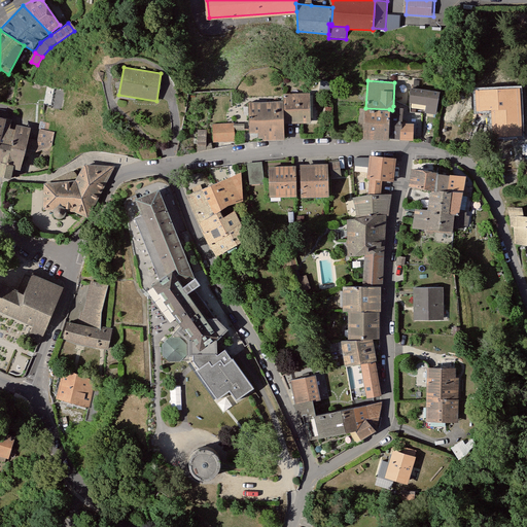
[(428,102),(430,89),(411,85),(409,101),(427,103),(428,102)]
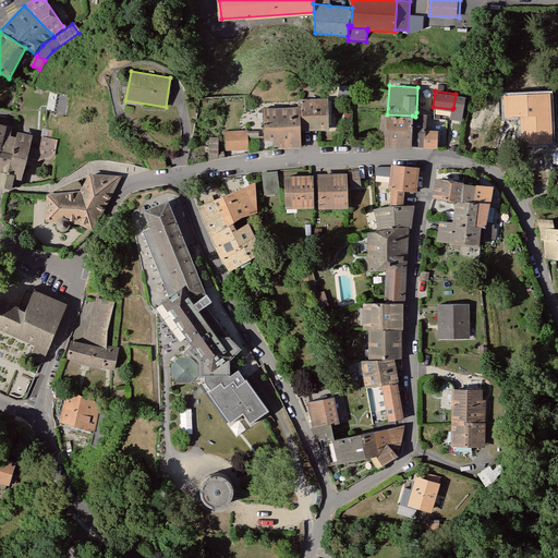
[(554,141),(550,92),(516,94),(517,117),(521,117),(523,143),(554,141)]
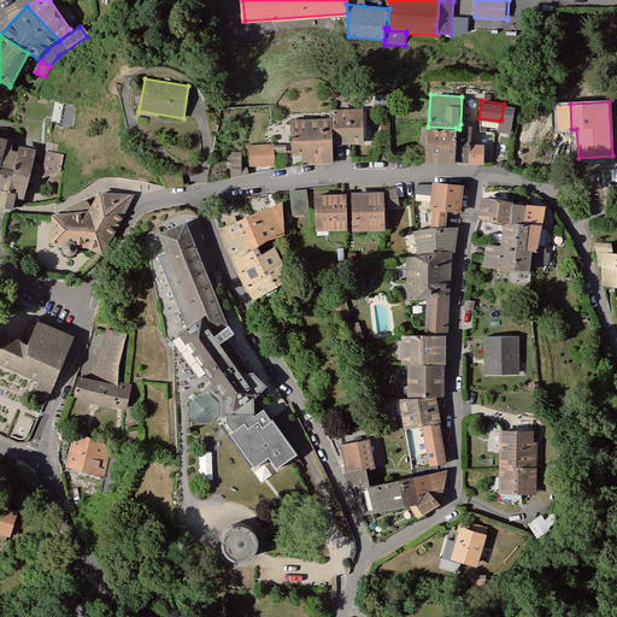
[(70,129),(75,105),(63,103),(58,127),(70,129)]
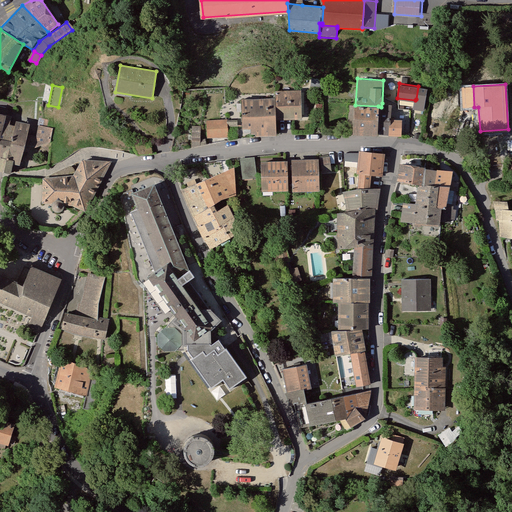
[(418,85),(418,86),(416,99),(424,101),(427,87),(418,85)]
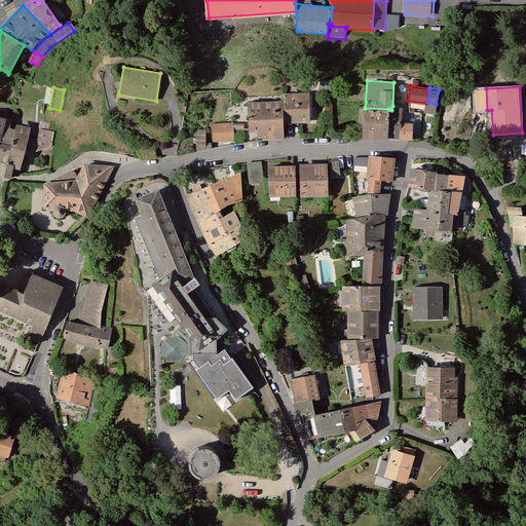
[(487,110),(486,88),(476,88),(477,110),(487,110)]
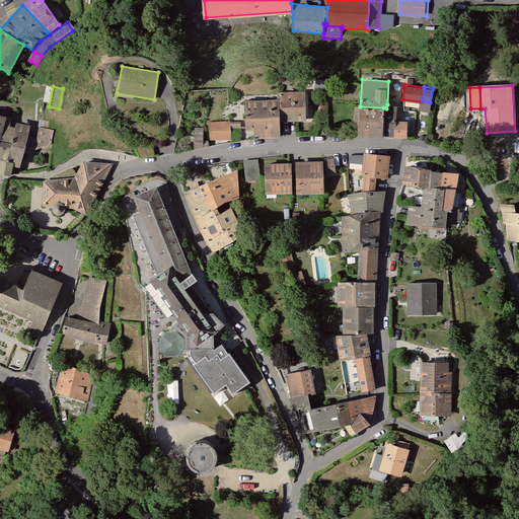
[(306,121),(304,91),(279,92),(279,99),(280,121),(306,121)]
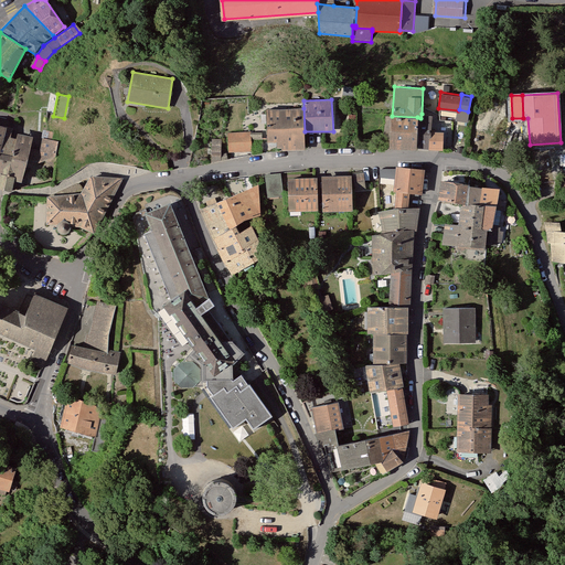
[(305,131),(304,108),(265,109),(267,142),(276,142),(276,148),(281,148),(281,150),(305,150),(305,131)]
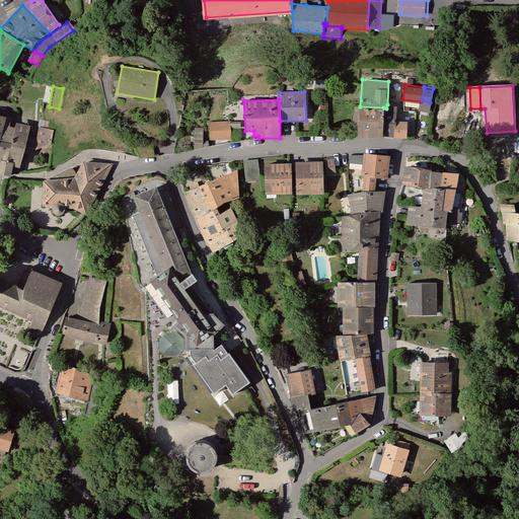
[(387,104),(386,108),(383,107),(382,135),(395,135),(395,120),(396,104),(387,104)]
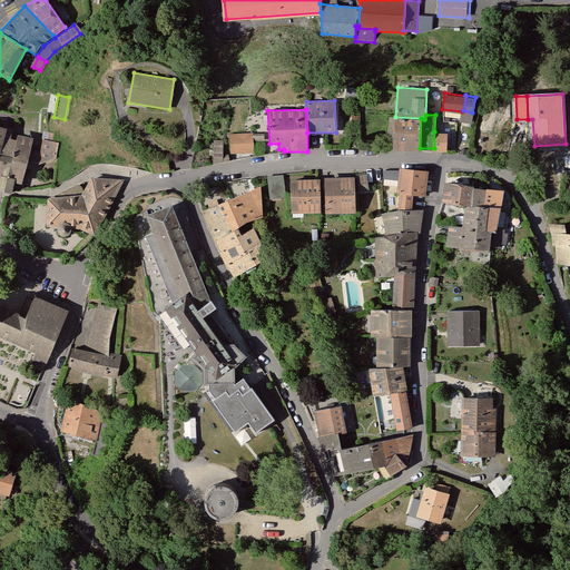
[(421,118),(395,117),(394,116),(392,148),(420,150),(420,148),(421,118)]
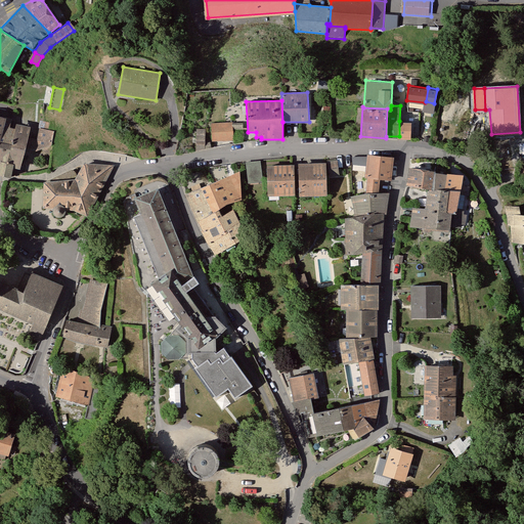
[(0,142),(0,135),(5,118),(0,117),(0,161),(6,163),(10,145),(0,142)]
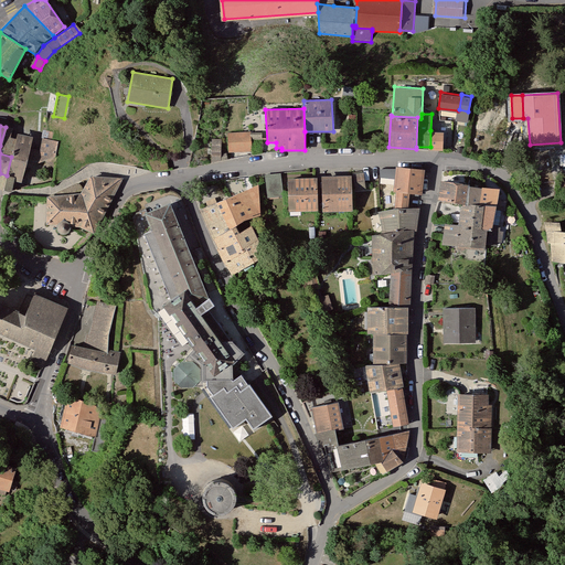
[(0,153),(11,157),(16,139),(11,138),(12,129),(6,127),(0,146),(0,153)]
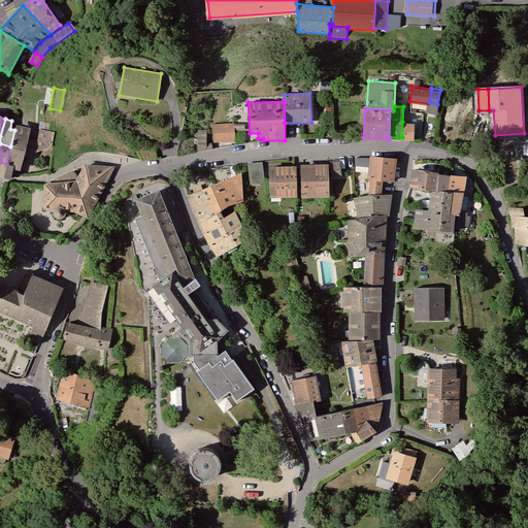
[(39,129),(48,131),(51,124),(40,121),(38,129),(39,129)]
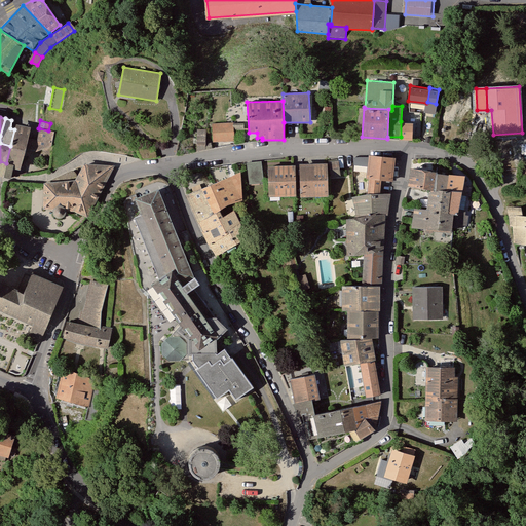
[(412,121),(401,121),(401,137),(401,138),(411,139),(412,121)]
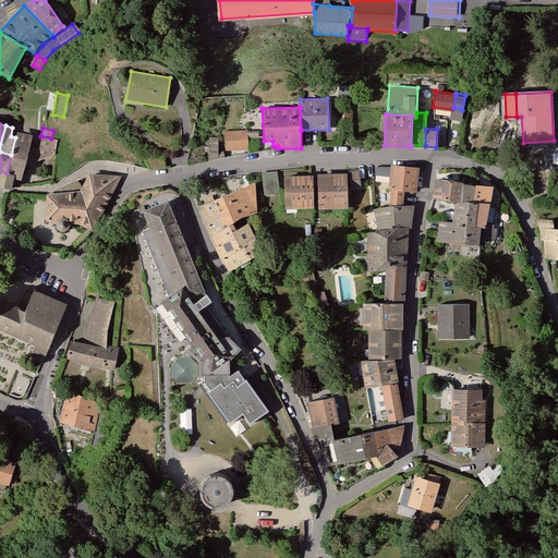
[(247,132),(247,130),(225,131),(226,149),(249,148),(249,137),(247,132)]
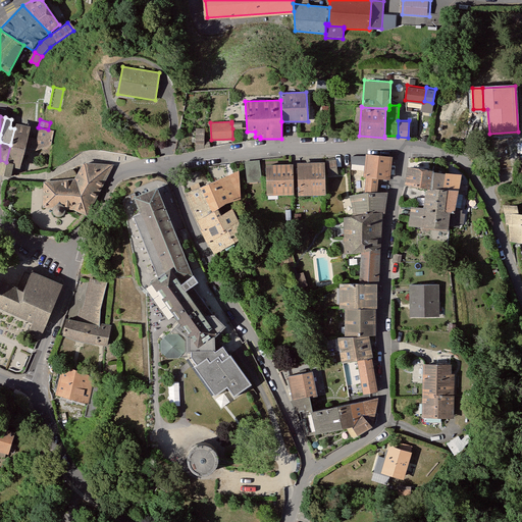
[(10,145),(6,162),(13,163),(12,166),(19,168),(24,149),(28,137),(31,126),(15,122),(14,128),(10,145)]
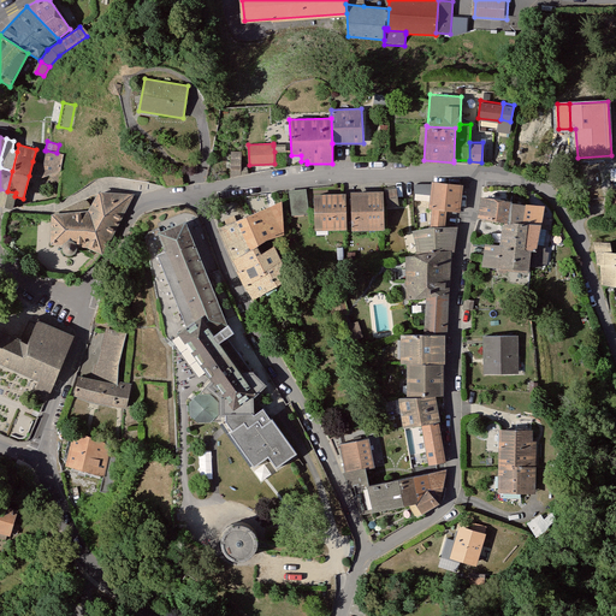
[(46,150),(43,163),(41,176),(41,178),(61,170),(64,154),(57,153),(46,150)]
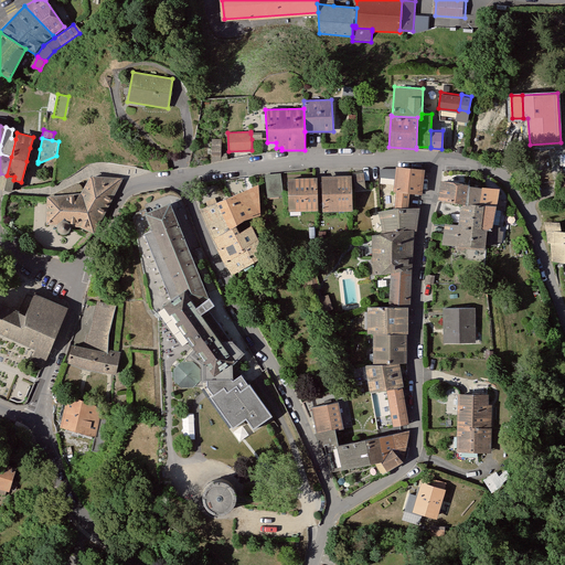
[(221,153),(221,139),(212,138),(211,163),(221,160),(221,153)]
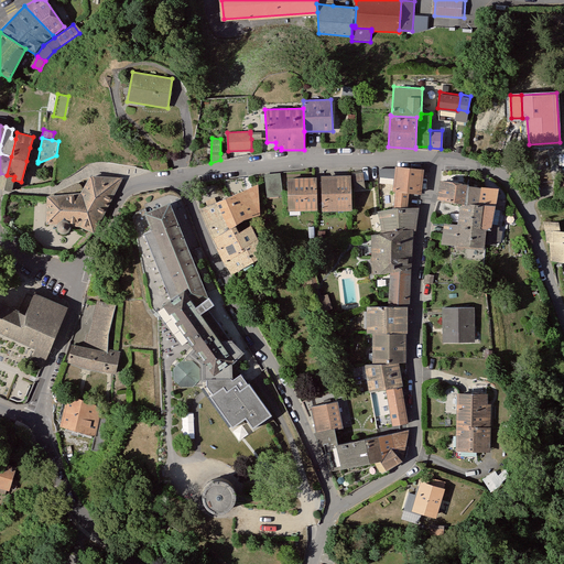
[(40,149),(30,148),(26,161),(38,161),(40,149)]
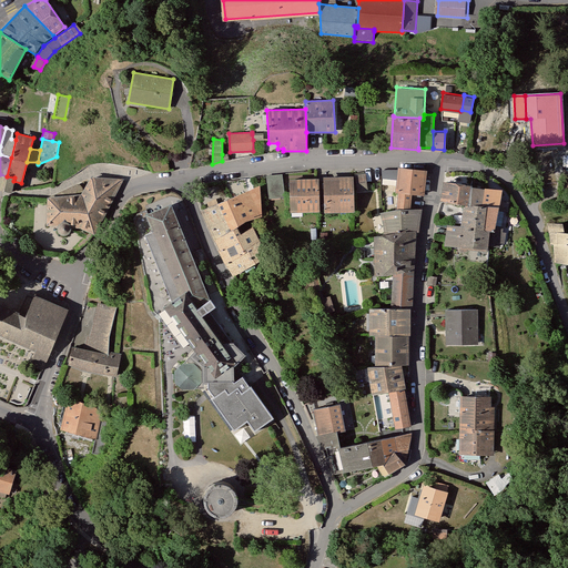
[(430,163),(402,161),(398,185),(402,186),(401,196),(414,200),(416,189),(426,191),(430,163)]
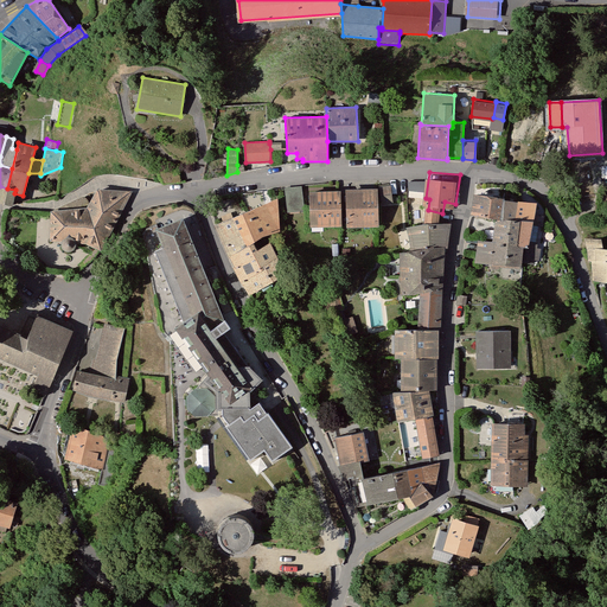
[(393,202),(389,184),(378,186),(382,204),(393,202)]
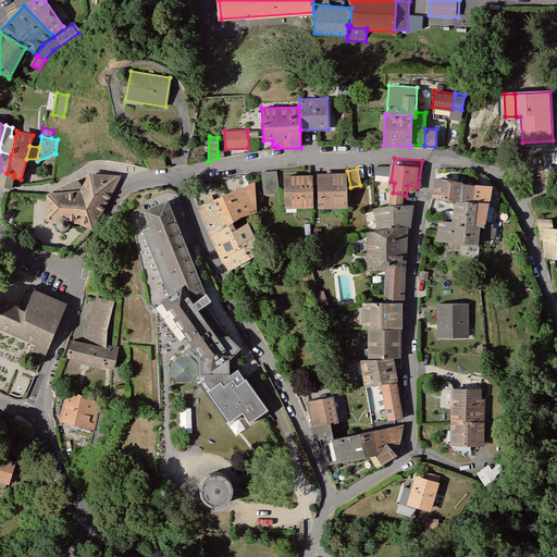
[(279,193),(276,170),(260,172),(263,195),(279,193)]
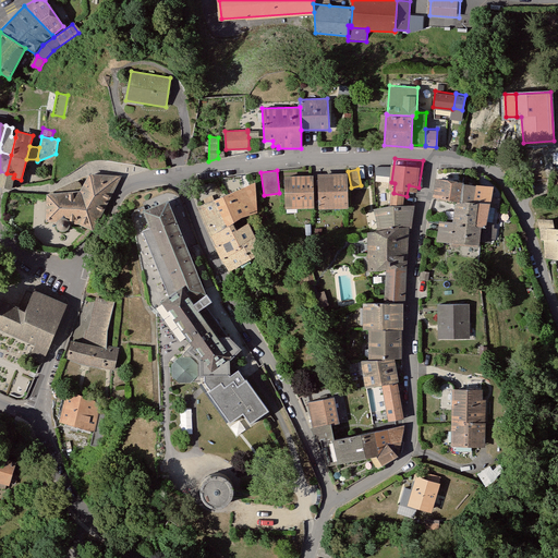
[(7,173),(0,171),(0,186),(11,189),(13,178),(14,174),(7,173)]
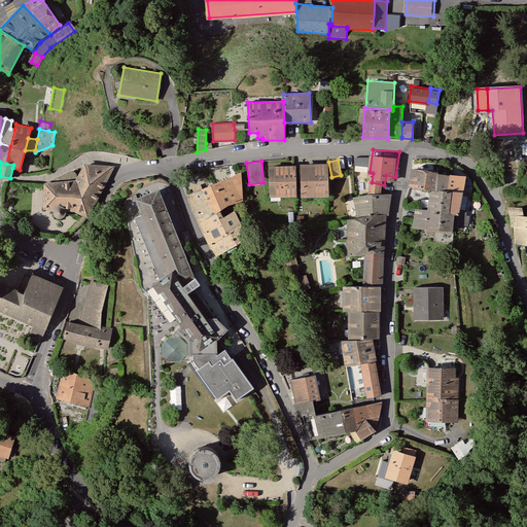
[(327,163),(299,163),(300,197),(327,196),(327,163)]
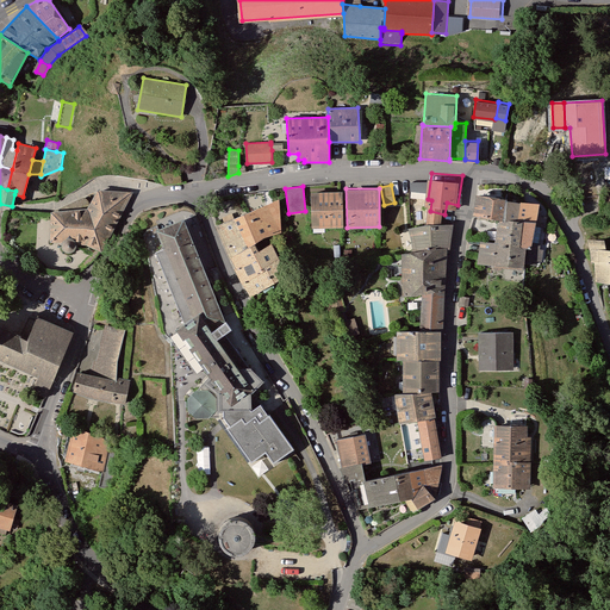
[(342,226),(341,190),(309,191),(310,226),(342,226)]
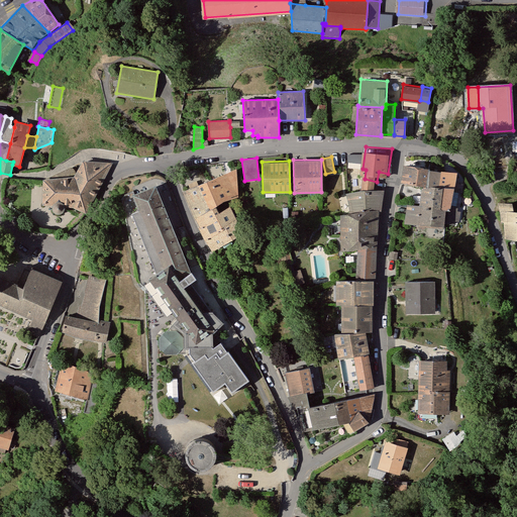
[(85,210),(112,163),(82,162),(75,173),(73,177),(49,179),(43,179),(42,203),(54,204),(56,202),(59,202),(62,203),(72,204),(85,210)]
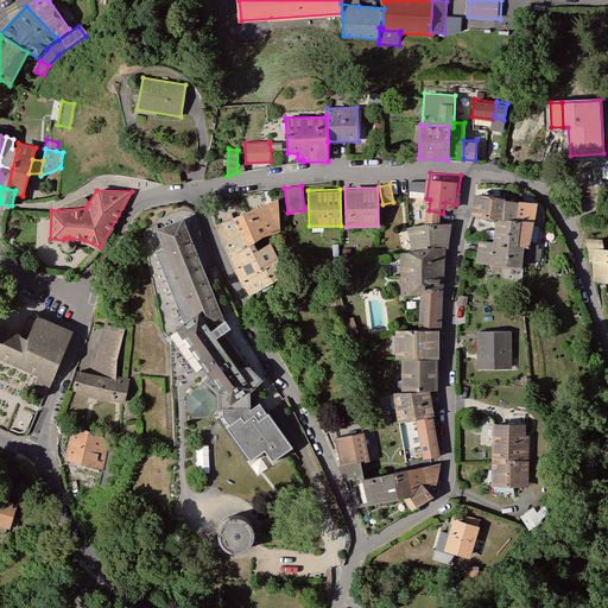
[(506,198),(474,194),(472,215),(498,220),(502,221),(506,201),(506,198)]
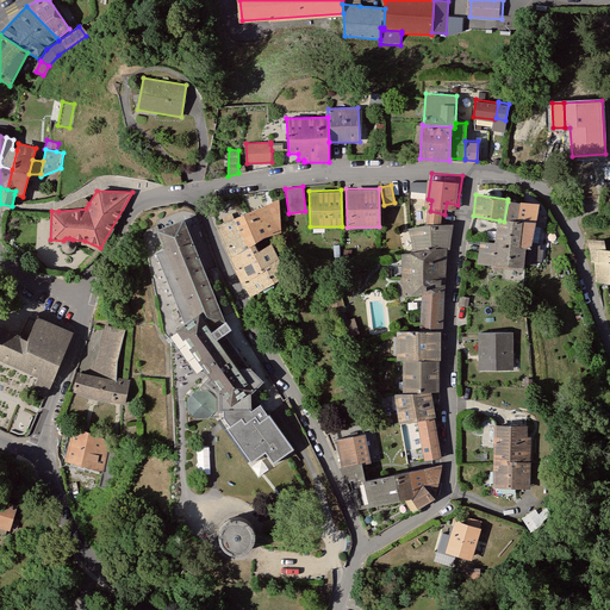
[(86,209),(88,204),(85,198),(82,197),(58,207),(58,211),(86,209)]
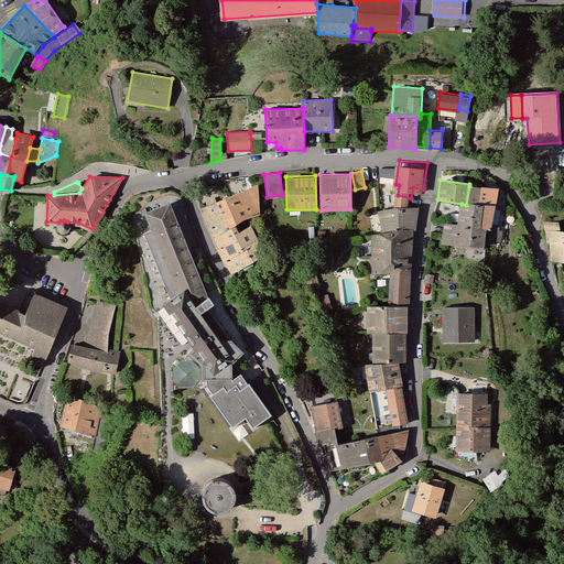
[(259,184),(250,187),(260,215),(259,184)]
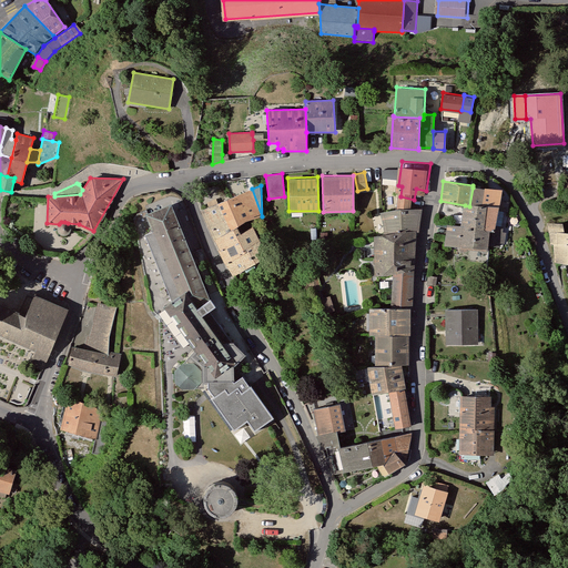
[(485,189),(473,188),(469,206),(484,206),(485,189)]
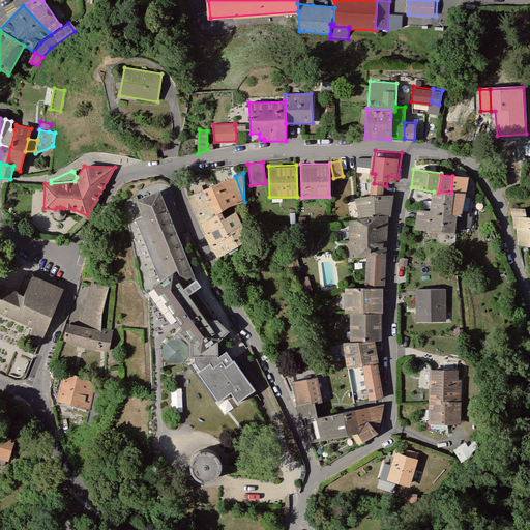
[(452,175),(452,176),(451,193),(464,193),(465,187),(468,177),(452,175)]
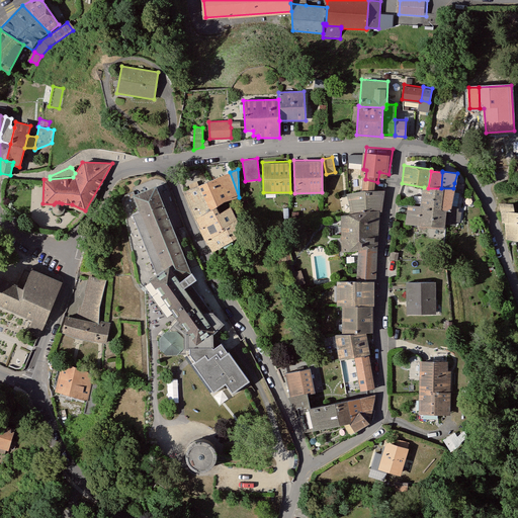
[(239,197),(230,172),(182,192),(195,221),(216,207),(225,201),(239,197)]
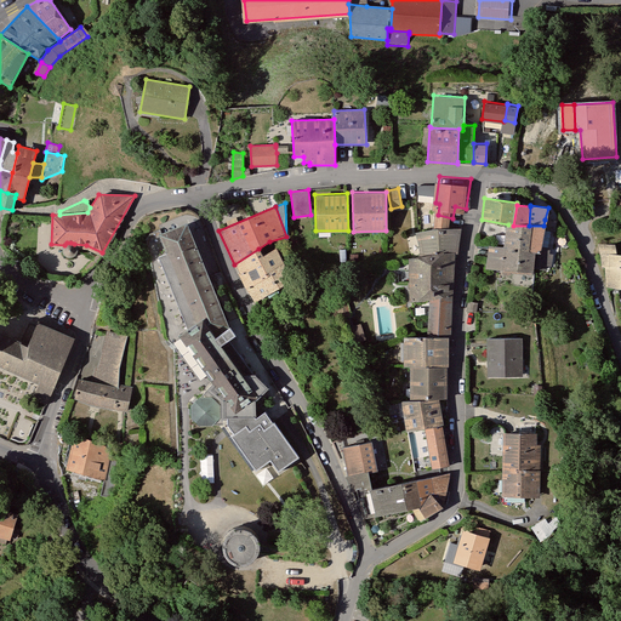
[(557,221),(545,220),(543,226),(540,246),(548,249),(551,232),(554,233),(557,221)]
